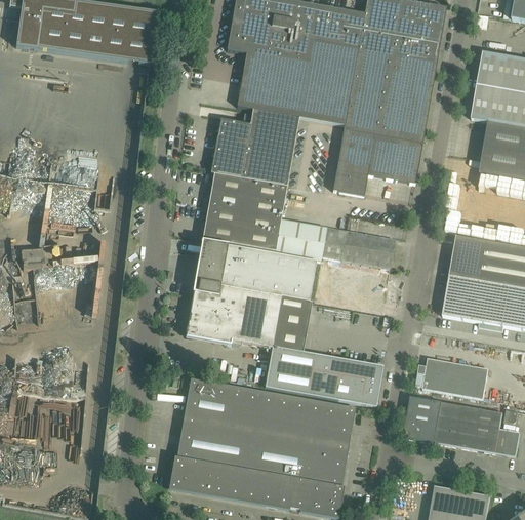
[(75,0),(9,0),(9,4),(22,6),(15,45),(149,64),(156,10),(75,0)]
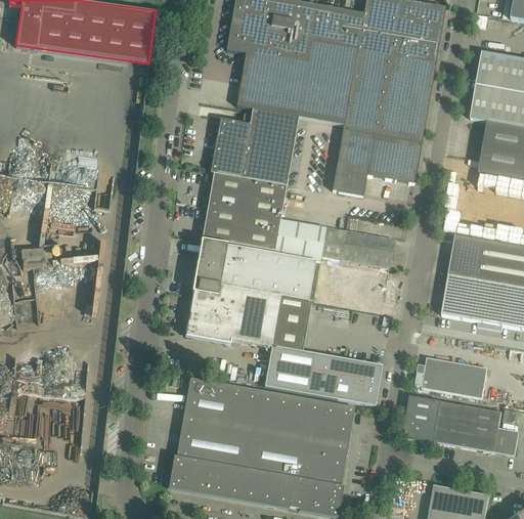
[(234,0),(226,47),(226,48),(245,51),(235,104),(236,104),(343,124),(348,99),(363,11),(344,8),(302,0),(234,0)]
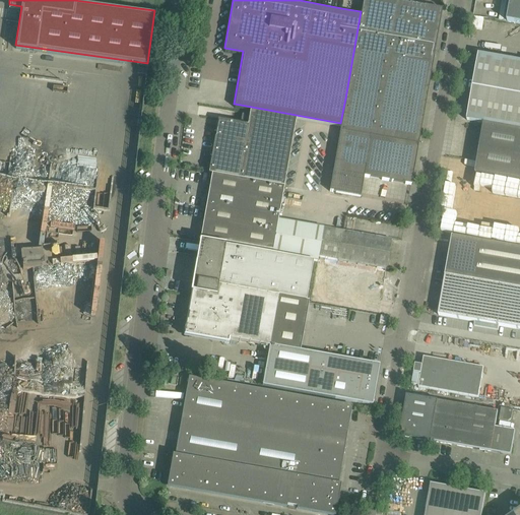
[(434,51),(442,5),(412,0),(362,0),(361,11),(345,99),(340,123),(340,124),(329,187),(361,193),(364,173),(411,181),(418,141),(434,51)]
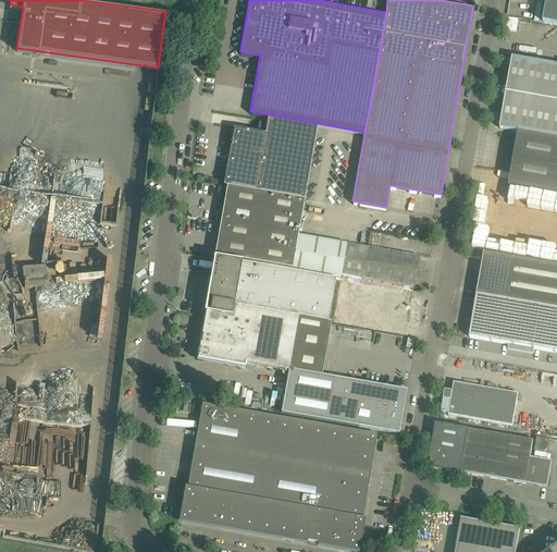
[(546,0),(543,19),(553,21),(556,21),(556,0),(546,0)]
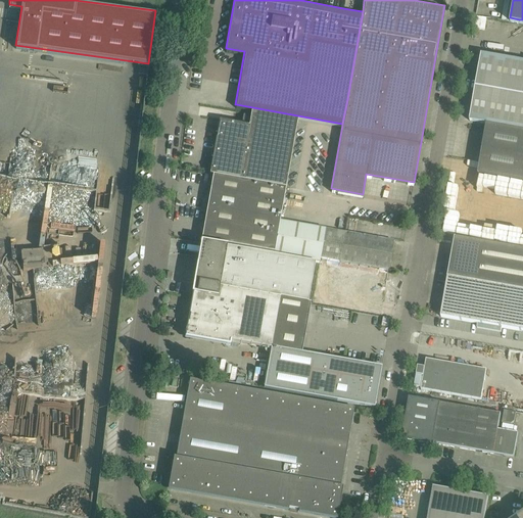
[(470,118),(487,121),(522,127),(522,57),(481,51),(470,118)]
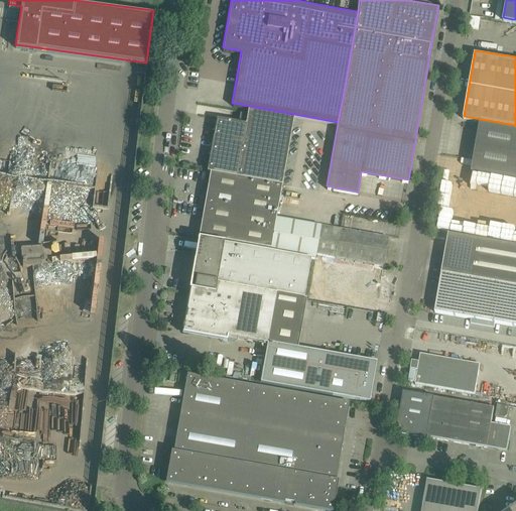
[(214,128),(207,168),(210,168),(210,169),(281,181),(293,114),(248,106),(248,109),(246,119),(246,121),(216,115),(216,117),(215,122),(217,123),(216,129),(214,128)]
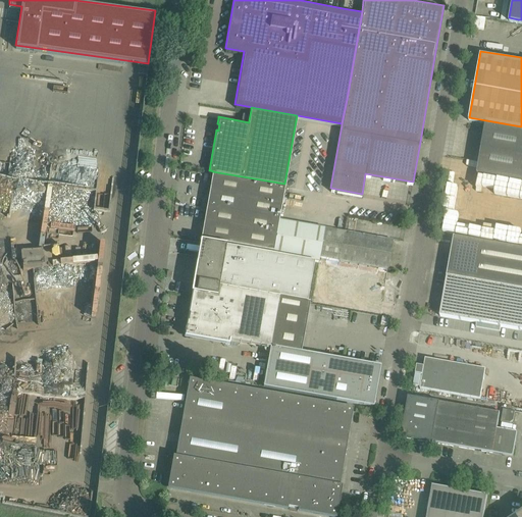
[(521,126),(486,120),(477,171),(521,178),(521,126)]
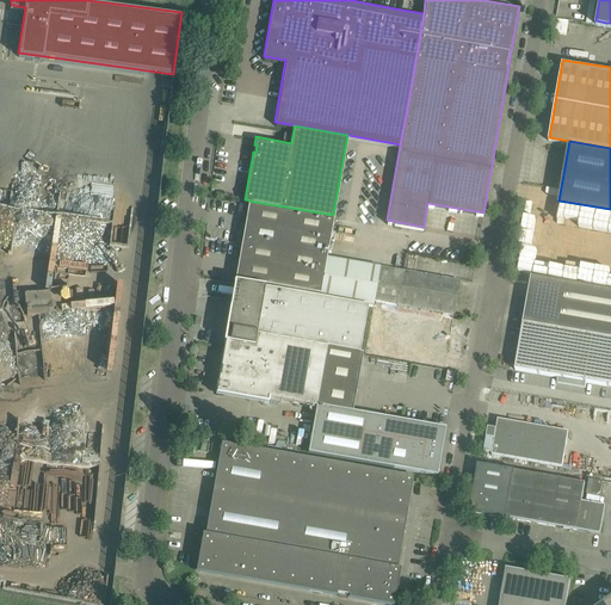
[(13,238),(18,203),(0,201),(0,255),(14,258),(17,238),(13,238)]
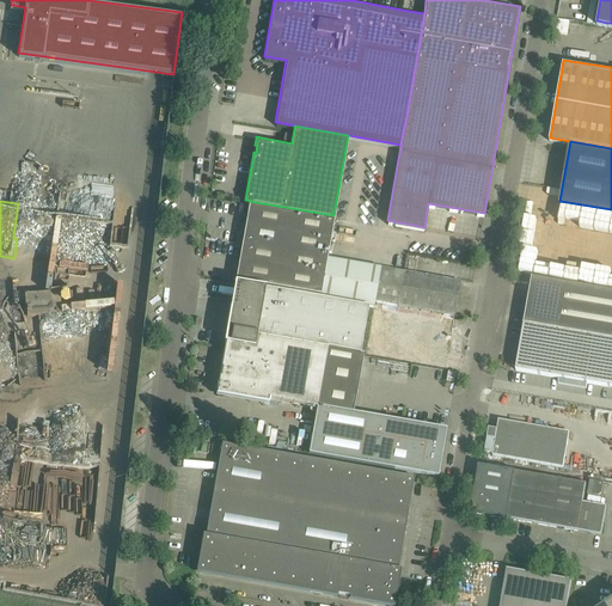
[(328,255),(334,215),(249,201),(236,276),(320,291),(328,255)]
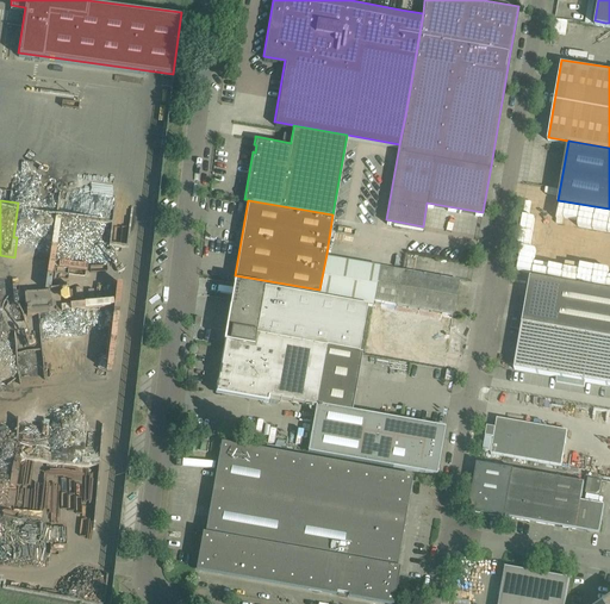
[(554,249),(551,272),(609,281),(609,251),(584,248),(583,253),(554,249)]
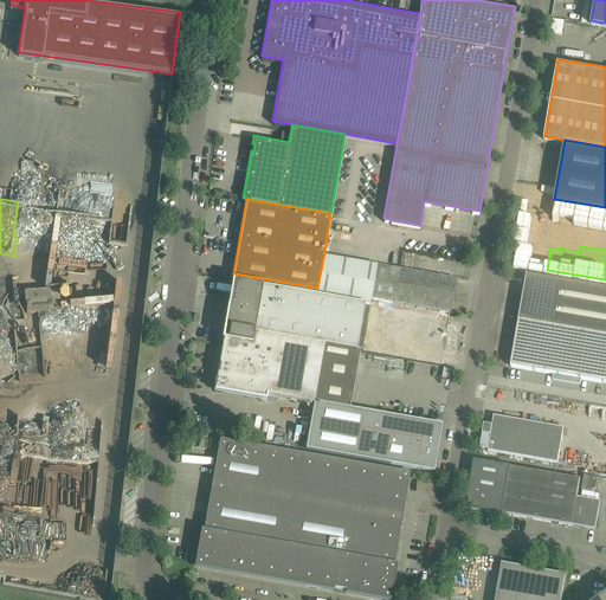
[(523,264),(523,256),(532,257),(533,249),(520,247),(517,263),(523,264)]
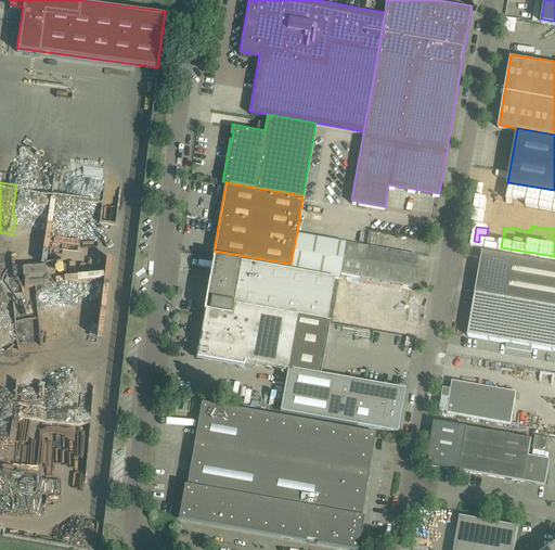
[(297,231),(291,264),(291,267),(334,275),(338,276),(339,270),(347,271),(360,273),(365,243),(297,231)]
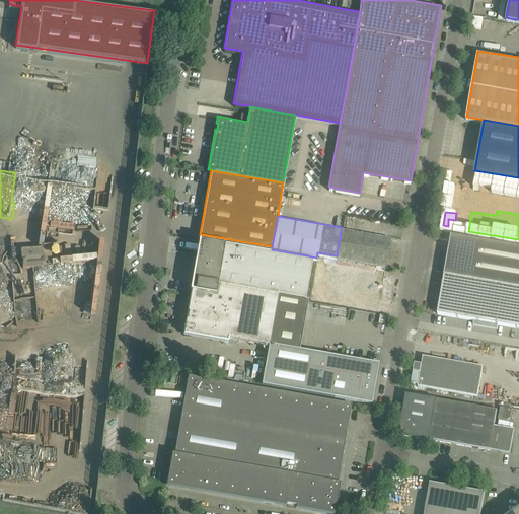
[(337,255),(385,264),(390,235),(342,227),(337,255)]
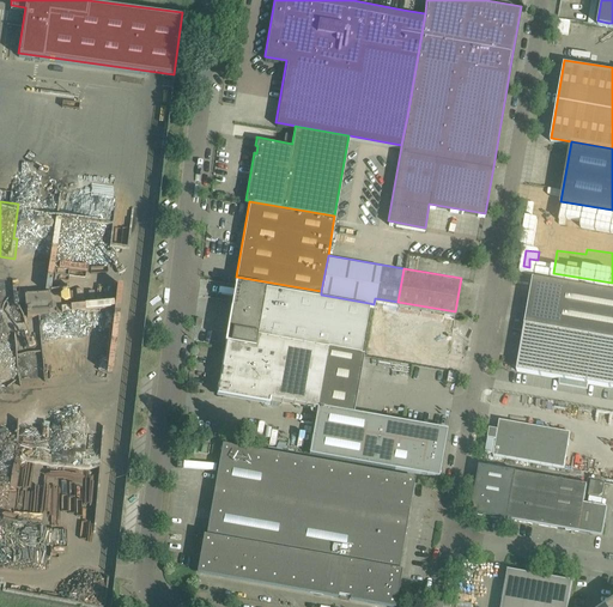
[(612,287),(533,274),(526,320),(612,335),(612,287)]
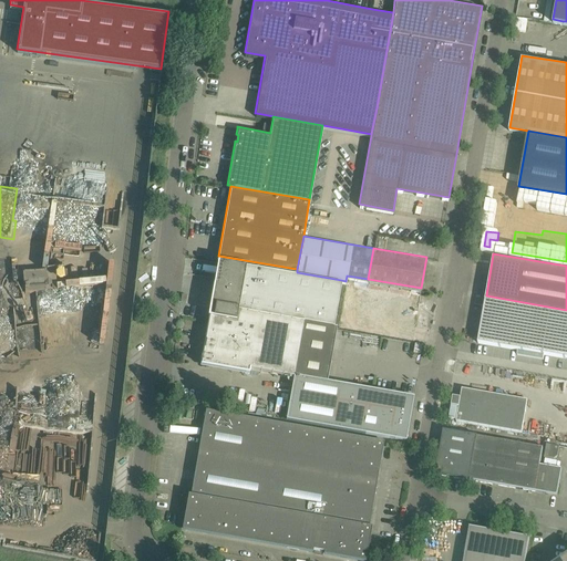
[(218,259),(210,301),(210,302),(215,303),(214,313),(208,312),(208,313),(257,322),(259,311),(303,319),(333,323),(341,280),(297,272),(218,259)]
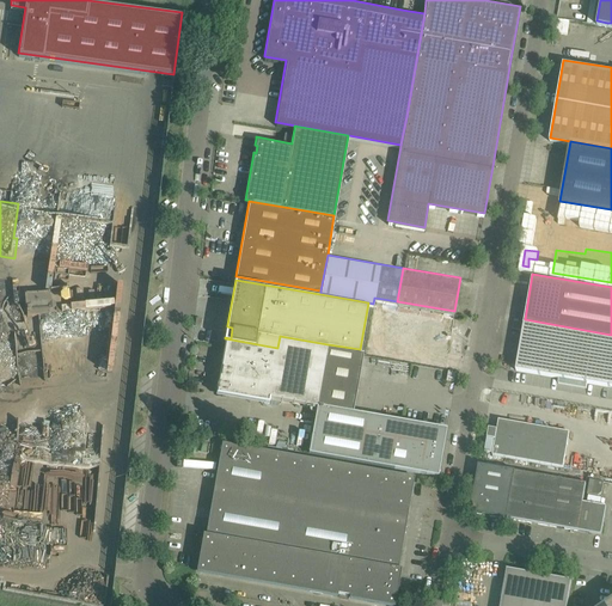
[(519,354),(516,367),(560,374),(558,379),(586,384),(587,379),(611,383),(611,335),(525,319),(521,336),(519,354)]
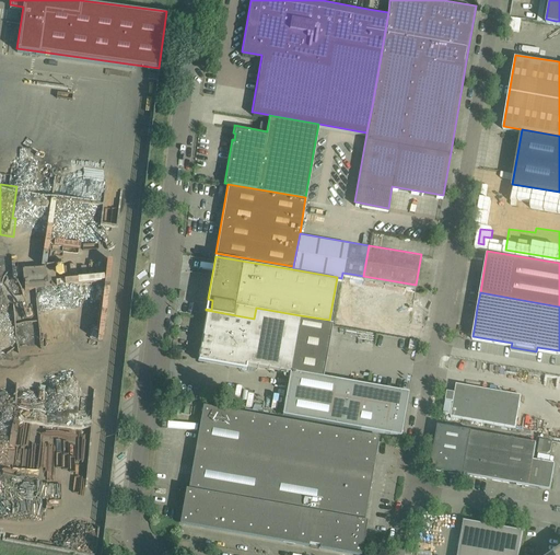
[(249,362),(290,370),(300,315),(256,308),(254,319),(206,310),(198,358),(248,367),(249,362)]
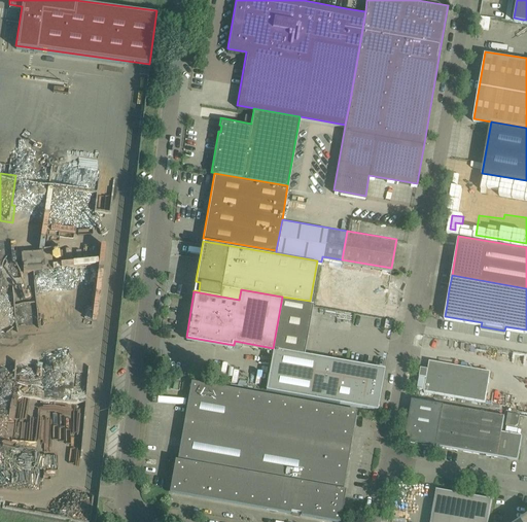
[(318,296),(317,301),(328,304),(330,298),(318,296)]
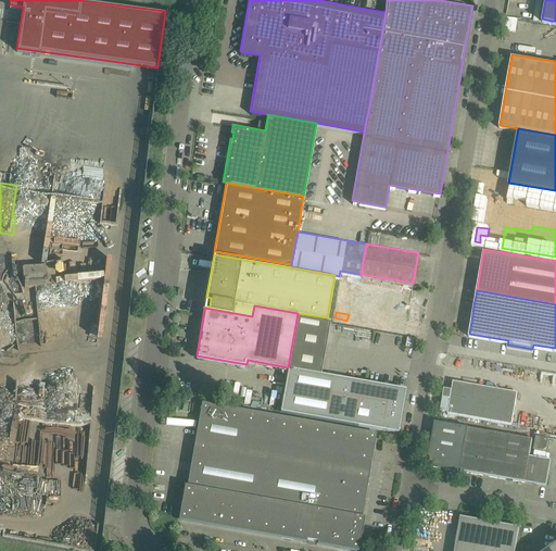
[(405,388),(288,367),(280,409),(397,429),(405,388)]
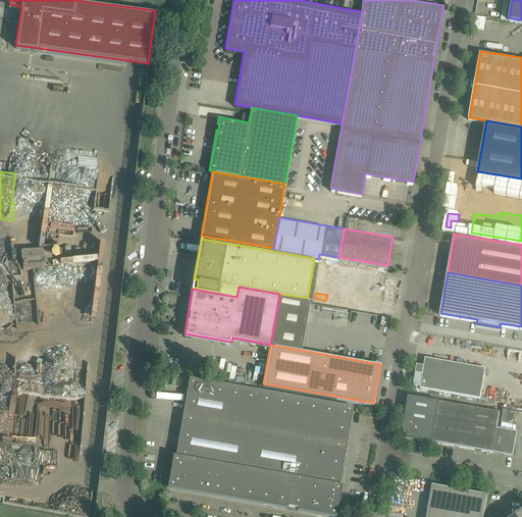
[(425,355),(420,384),(480,396),(485,365),(425,355)]
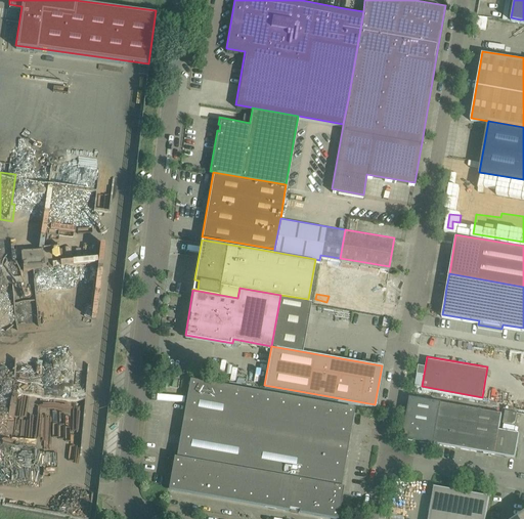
[(338,517),(343,484),(341,484),(354,405),(189,376),(176,455),(174,455),(168,487),(289,509),(289,506),(299,508),(299,510),(338,517)]
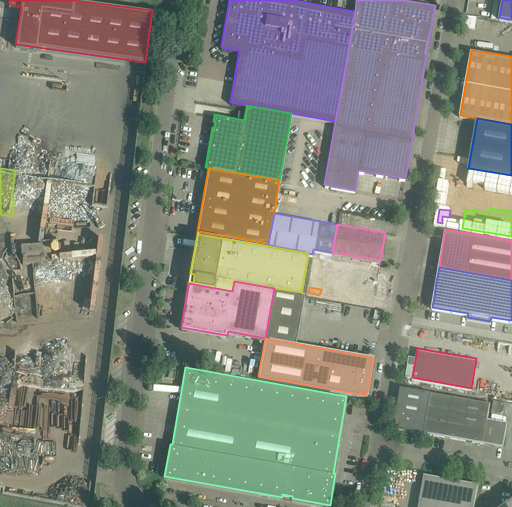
[(394,425),(423,430),(430,391),(401,386),(394,425)]
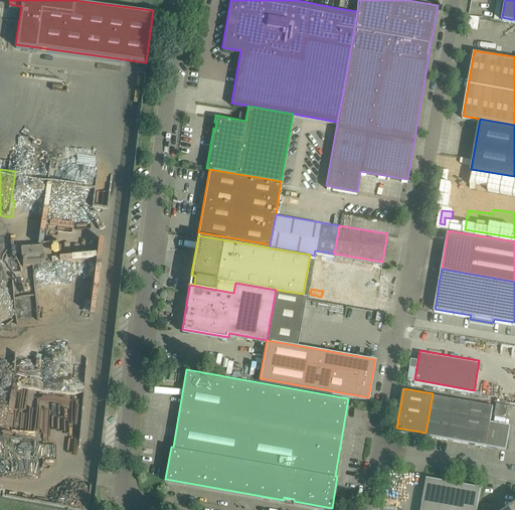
[(425,433),(486,444),(490,419),(493,403),(433,393),(425,433)]
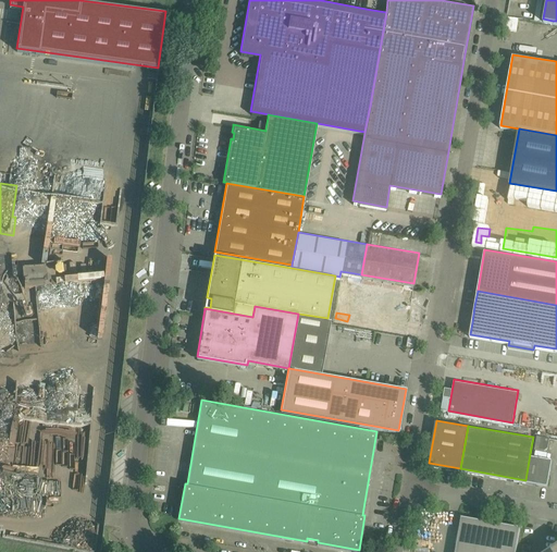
[(536,433),(534,446),(545,448),(547,445),(549,436),(536,433)]
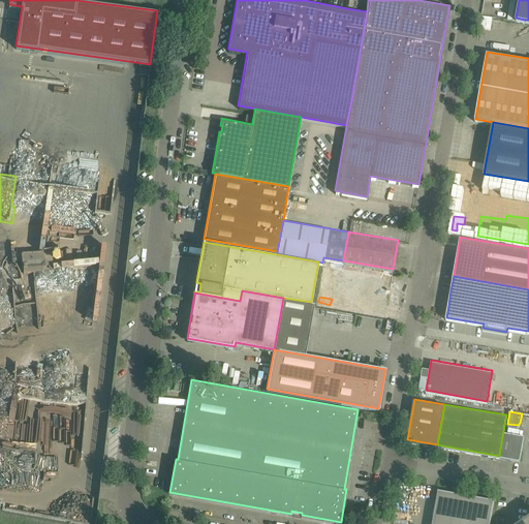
[(524,435),(503,431),(499,456),(520,459),(524,435)]
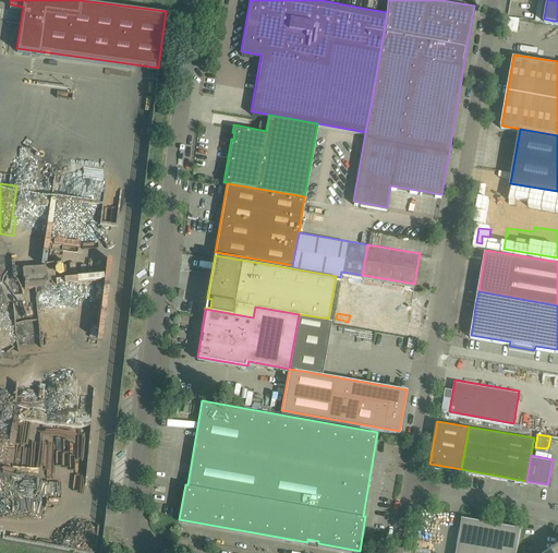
[(456,552),(516,552),(521,527),(463,516),(456,552)]
